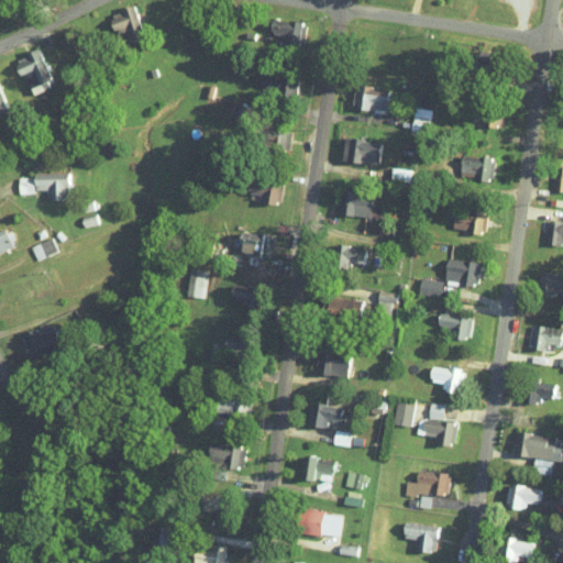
[(143,36),(133,6),(109,13),(119,44),(143,36)]
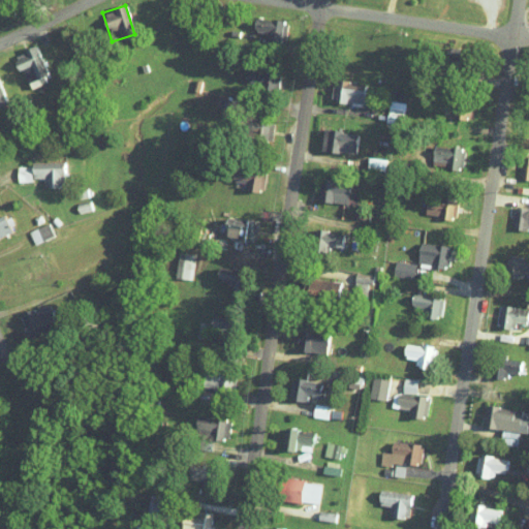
[(286,23),(256,16),(252,34),(282,41),(286,23)]
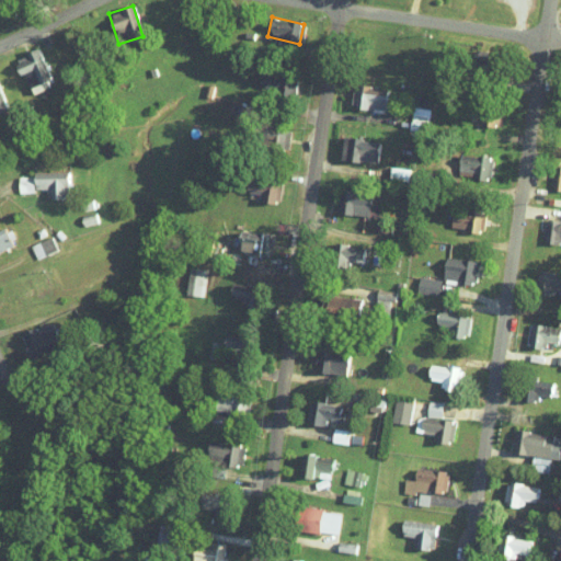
[(41,50),(14,56),(19,75),(24,73),(29,93),(49,89),(41,50)]
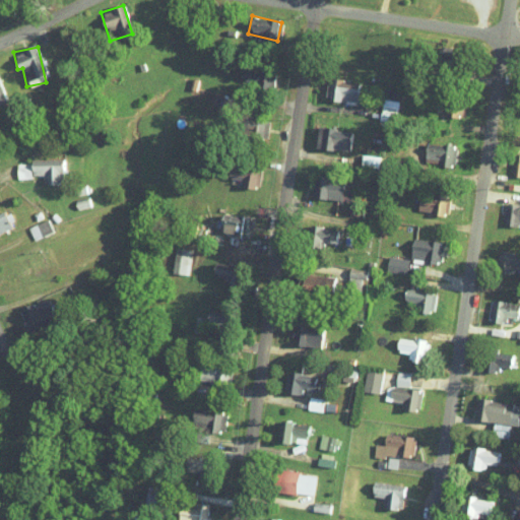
[(402,77),(415,78),(416,63),(404,62),(402,77)]
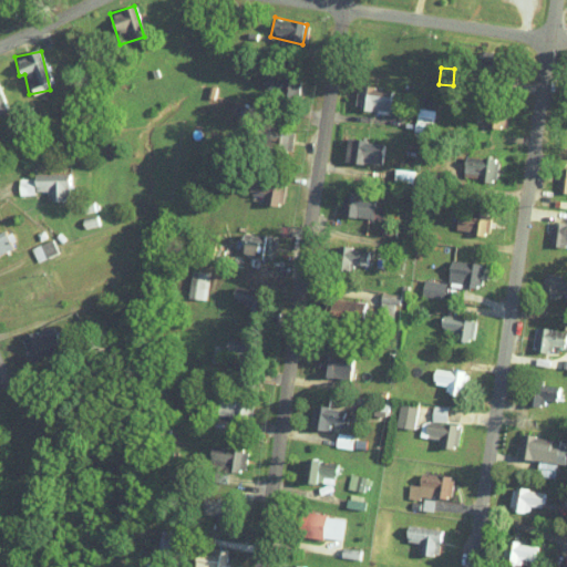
[(286,94),(287,76),(265,75),(264,93),(286,94)]
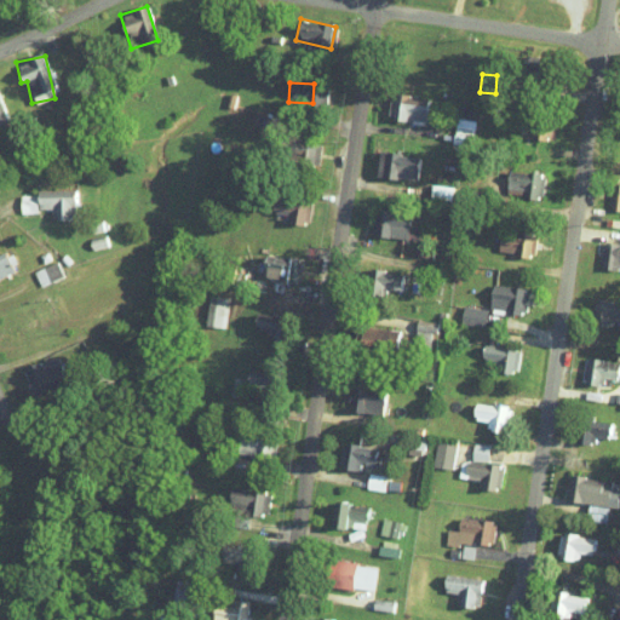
[(425,97),(391,96),(391,120),(425,121),(425,97)]
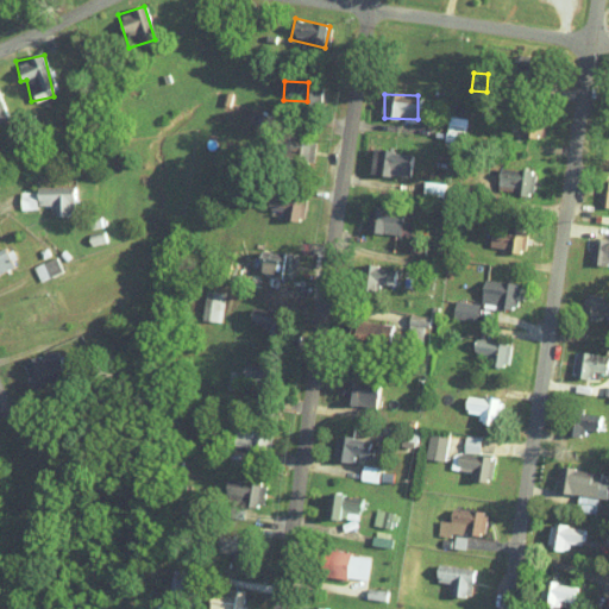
[(407,179),(410,157),(377,151),(374,174),(407,179)]
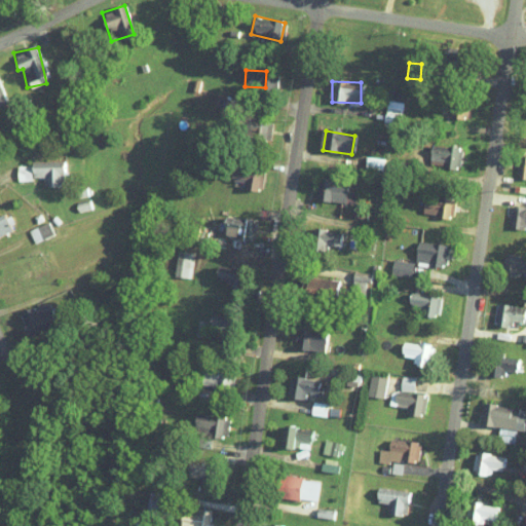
[(459,168),(461,146),(431,143),(428,165),(459,168)]
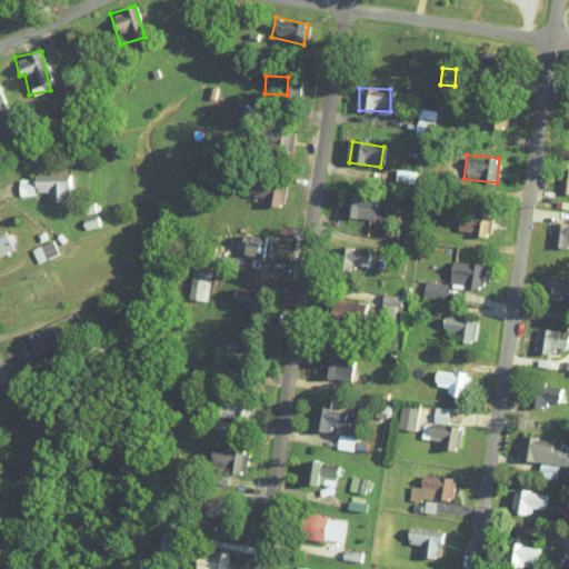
[(558,193),(568,193),(568,170),(559,170),(558,193)]
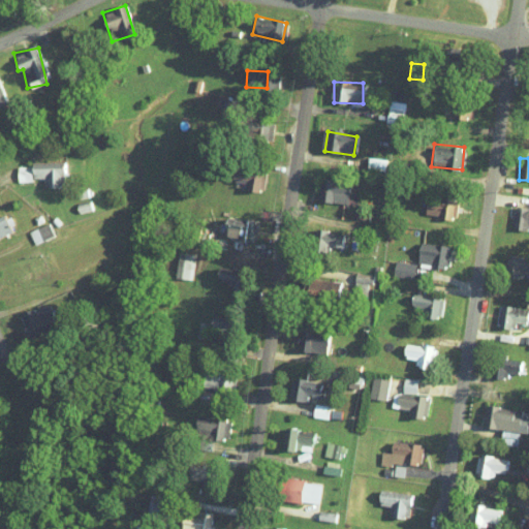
[(44,178),(44,187),(64,187),(63,162),(32,162),(32,179),(44,178)]
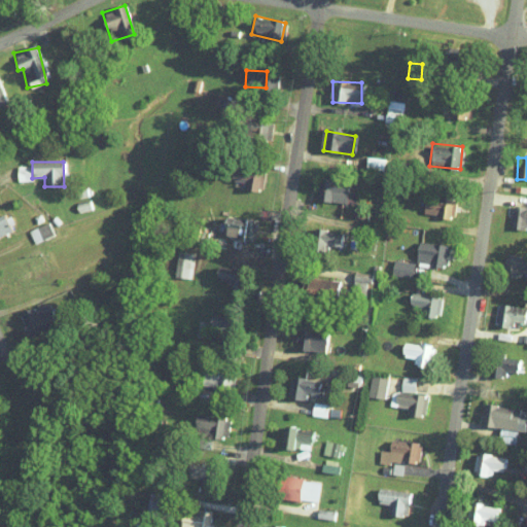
[(30,166),(16,167),(16,181),(31,181),(30,166)]
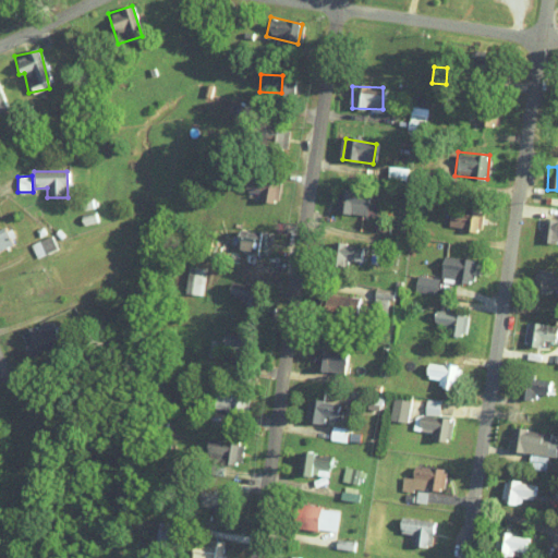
[(279,183),(247,180),(246,192),(257,194),(257,201),(276,203),(279,183)]
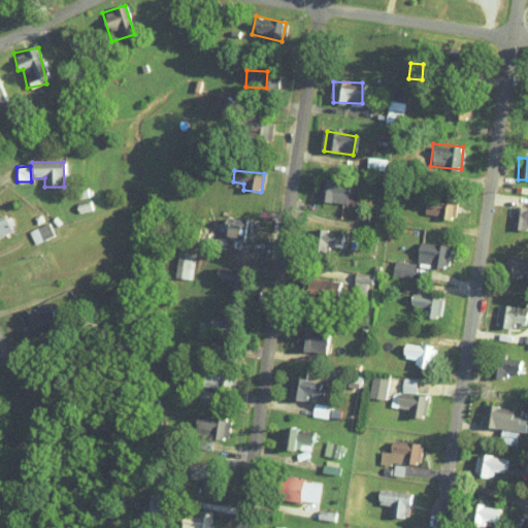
[(335,186),(336,180),(320,178),(317,200),(353,205),(355,189),(335,186)]
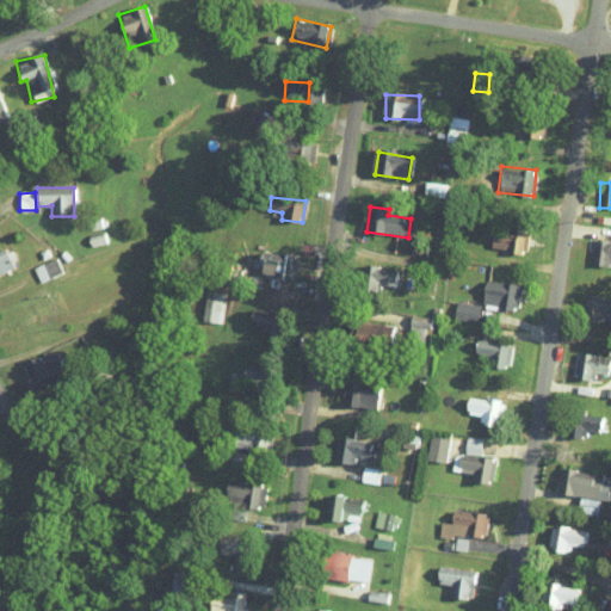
[(525,253),(528,230),(493,227),(489,250),(525,253)]
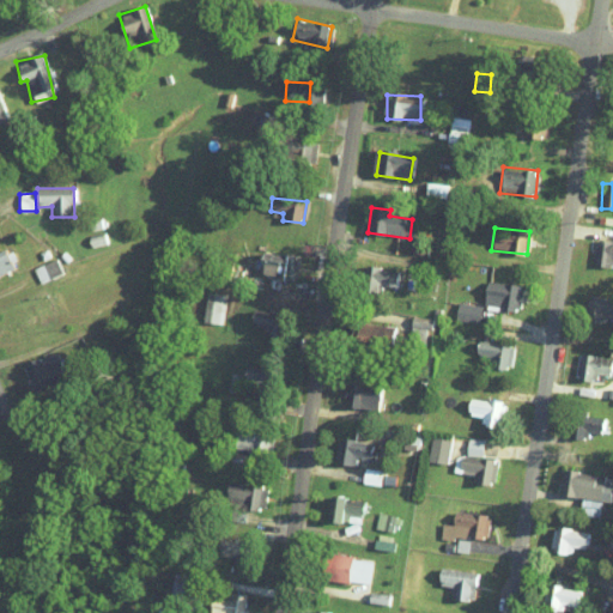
[(612,242),(596,241),(593,265),(612,266),(612,242)]
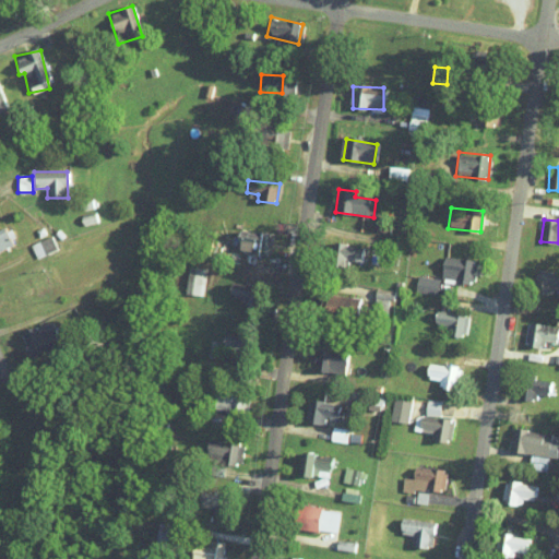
[(0,250),(12,246),(3,226),(0,227),(0,250)]
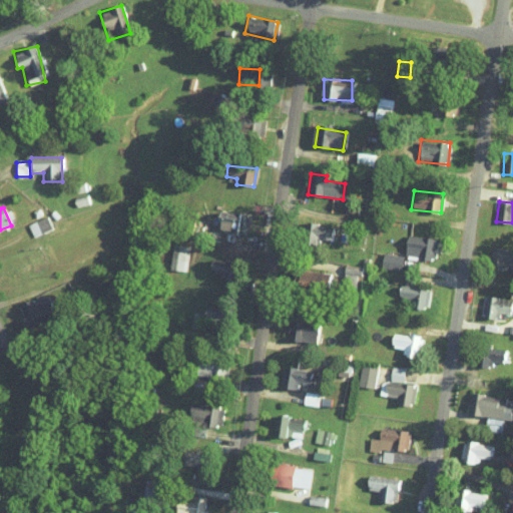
[(219,213),(217,232),(246,234),(248,215),(219,213)]
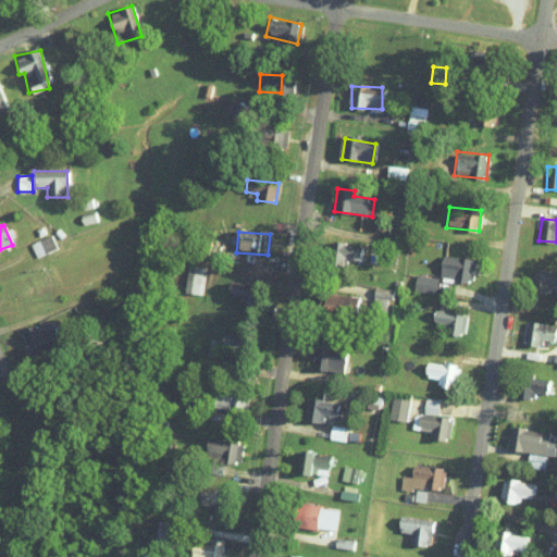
[(35,258),(56,249),(50,235),(29,244),(35,258)]
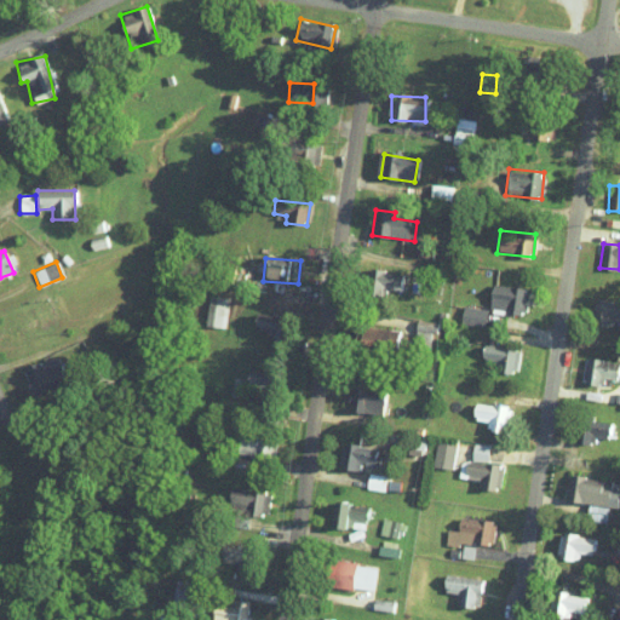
[(401,291),(401,273),(373,271),(372,288),(401,291)]
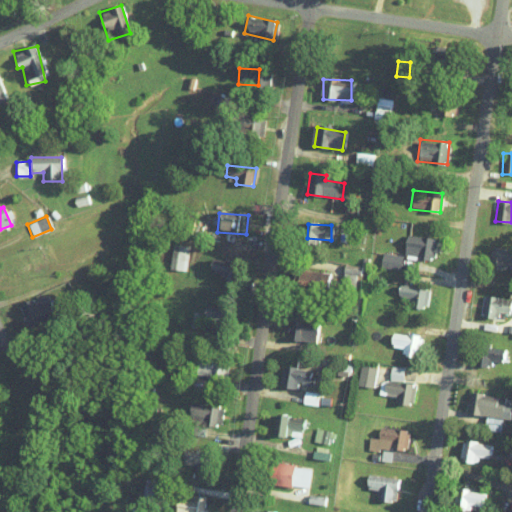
[(404,256),(434,259),(436,239),(406,236),(404,256)]
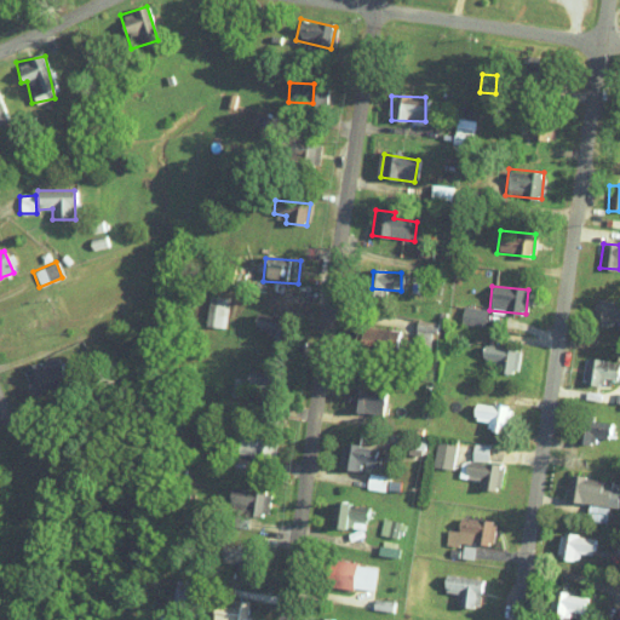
[(619,303),(598,299),(595,315),(619,321),(619,303)]
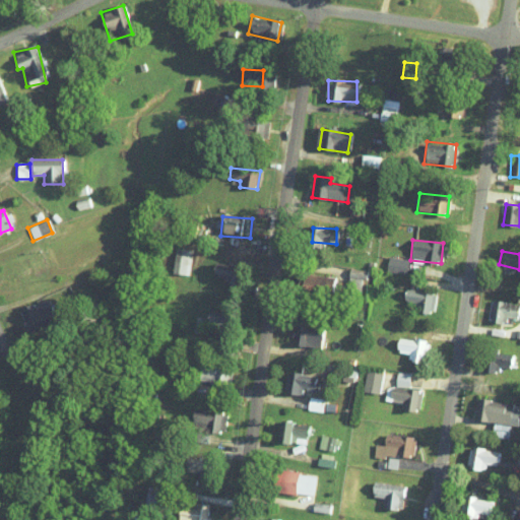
[(386,272),(406,274),(408,259),(388,257),(386,272)]
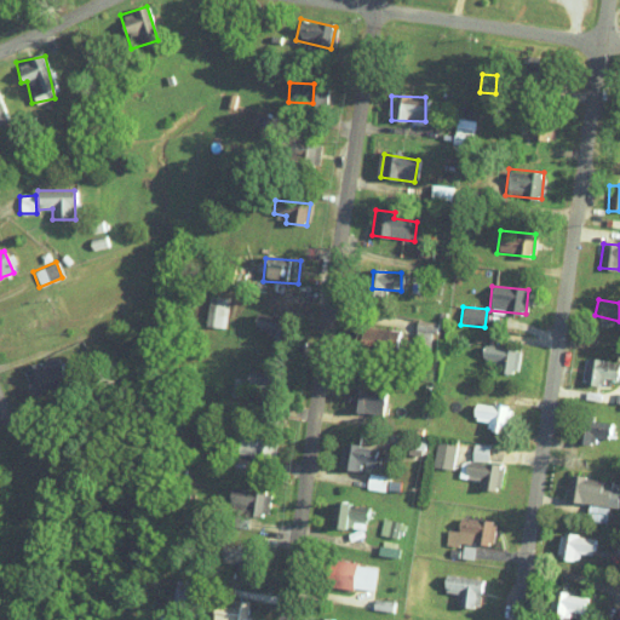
[(51,329),(47,320),(28,326),(32,337),(51,329)]
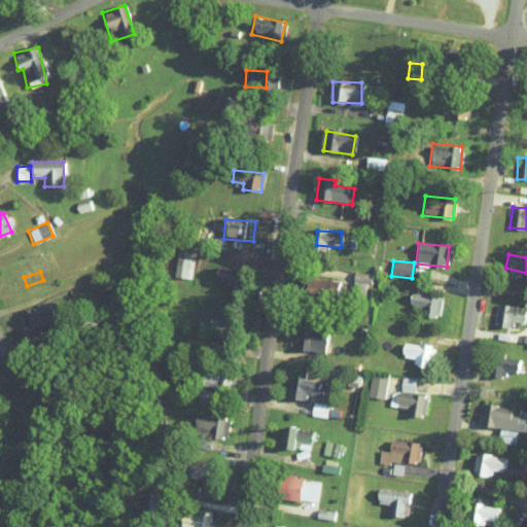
[(351,293),(363,295),(365,283),(370,284),(372,274),(354,272),(351,293)]
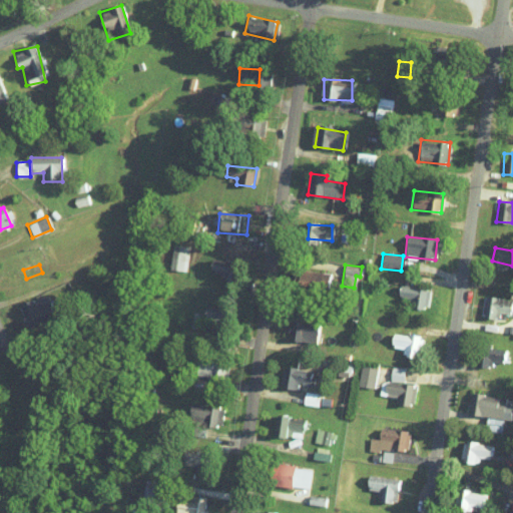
[(231,283),(232,267),(211,266),(210,273),(224,274),(223,283),(231,283)]
